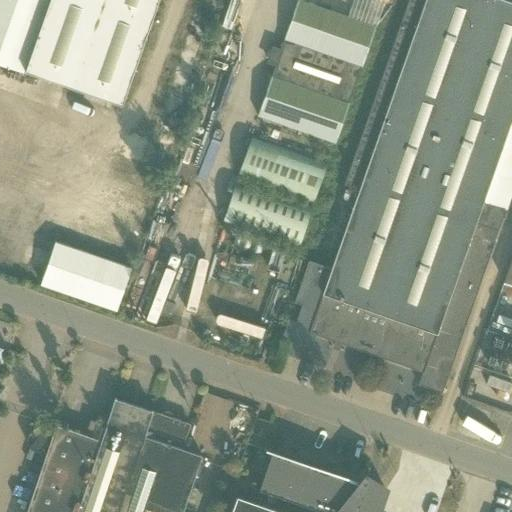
[(0,0),(0,63),(23,71),(23,72),(122,105),(128,86),(158,0),(0,0)]
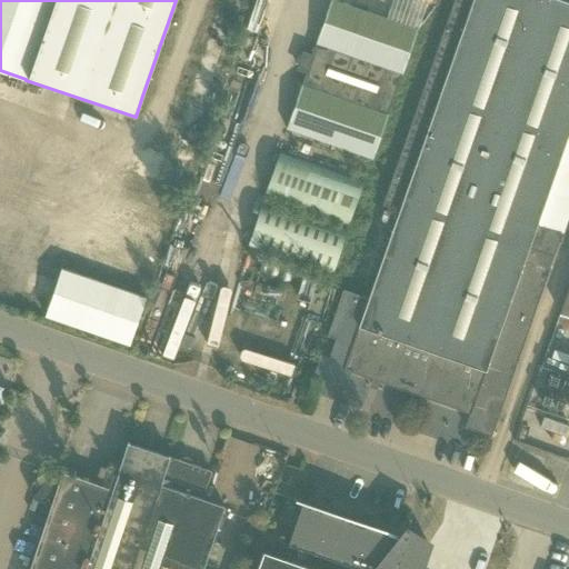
[(332,0),(331,0),(288,127),(373,157),(418,29),(332,0)]
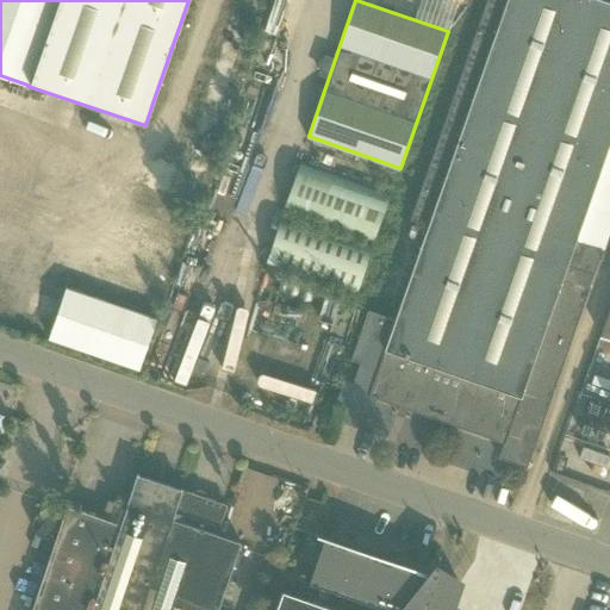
[(527,468),(533,452),(590,286),(603,249),(577,240),(609,142),(609,2),(601,0),(486,0),(410,219),(429,226),(397,321),(369,311),(353,360),(361,363),(354,384),(343,380),(336,402),(372,414),(377,399),(504,443),(498,459),(527,468)]
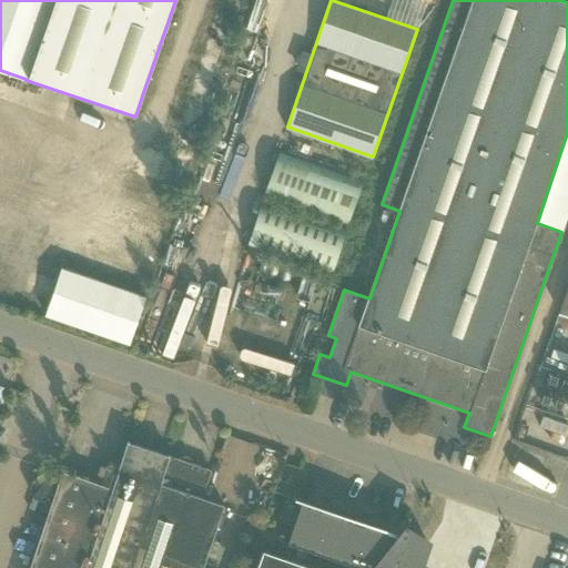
[(263,195),(347,225),(363,179),(279,150),(263,195)]
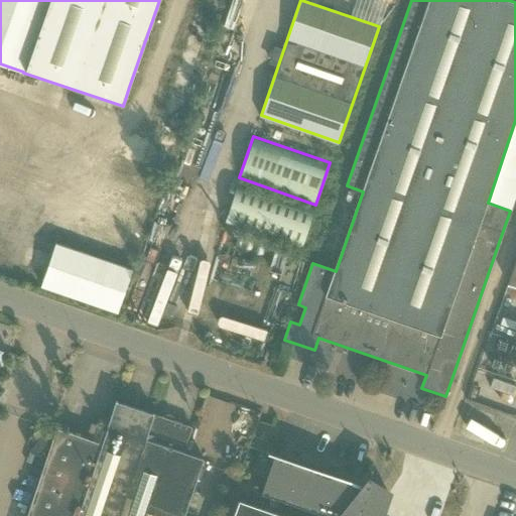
[(300,249),(315,205),(238,179),(224,224),(300,249)]
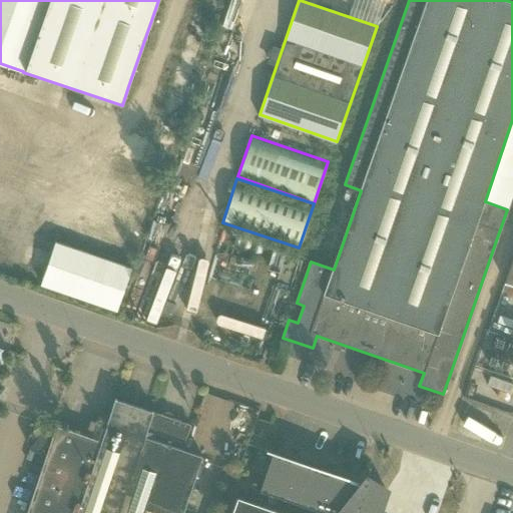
[(55,242),(40,285),(117,312),(132,270),(55,242)]
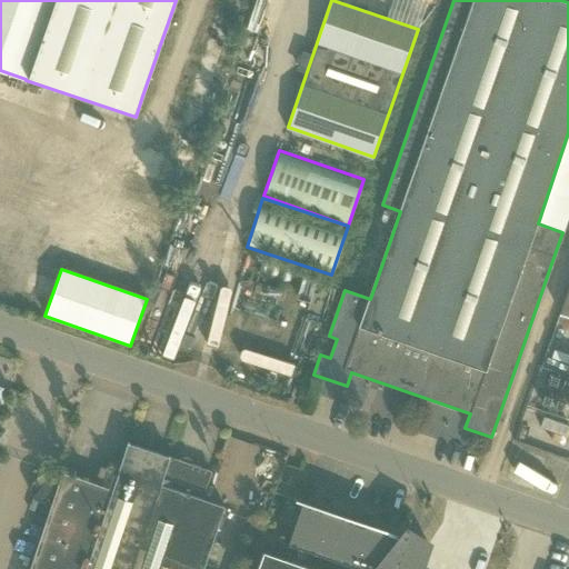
[(265,373),(269,359),(241,350),(236,363),(265,373)]
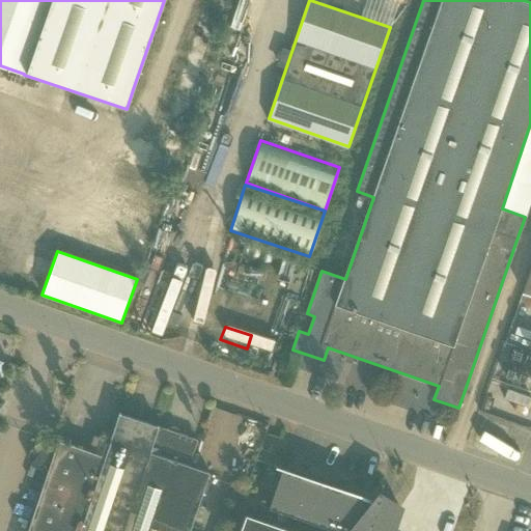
[(119,413),(110,441),(94,436),(89,451),(58,441),(28,530),(190,530),(210,473),(190,466),(198,439),(178,432),(179,431),(177,428),(173,427),(171,428),(170,430),(159,426),(158,425),(158,426),(120,414),(120,413),(119,413)]
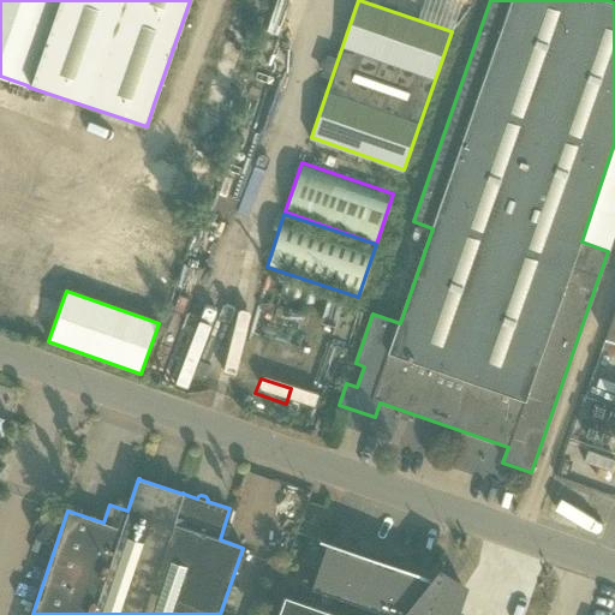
[(525,614),(526,613),(527,614),(527,611),(458,587),(455,593),(437,587),(440,581),(324,542),(324,543),(326,543),(310,587),(388,614),(339,614),(285,596),(278,614),(525,614)]
